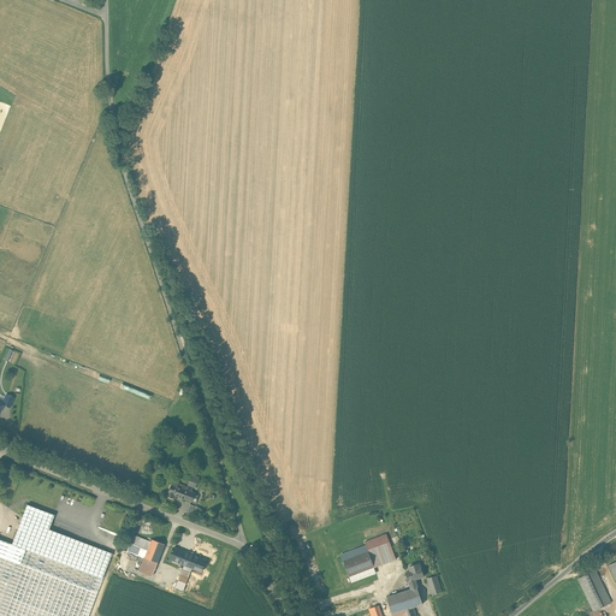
[(77,372),(80,367),(66,360),(64,365),(77,372)]
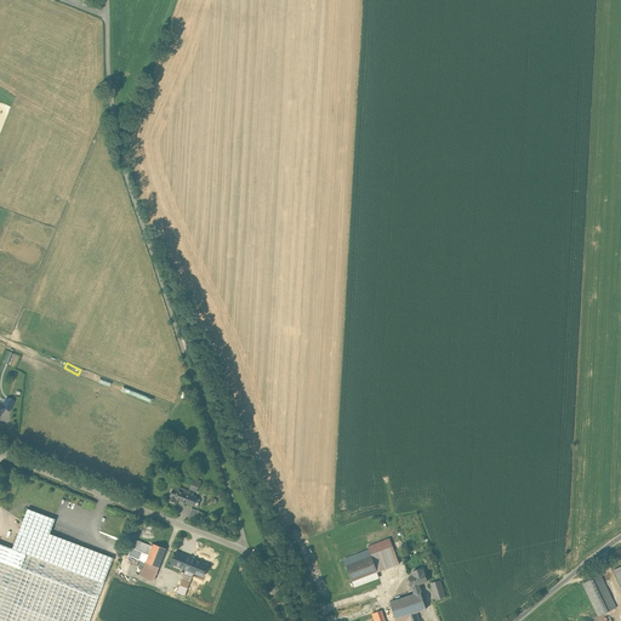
[(6,398),(4,405),(3,408),(9,411),(13,400),(6,398)]
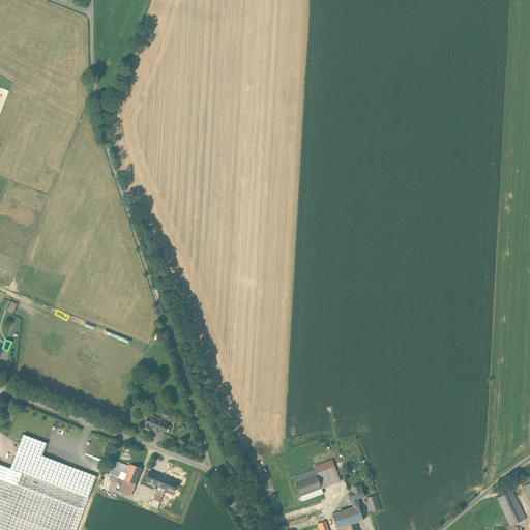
[(172,411),(166,409),(164,413),(162,417),(168,420),(172,411)]
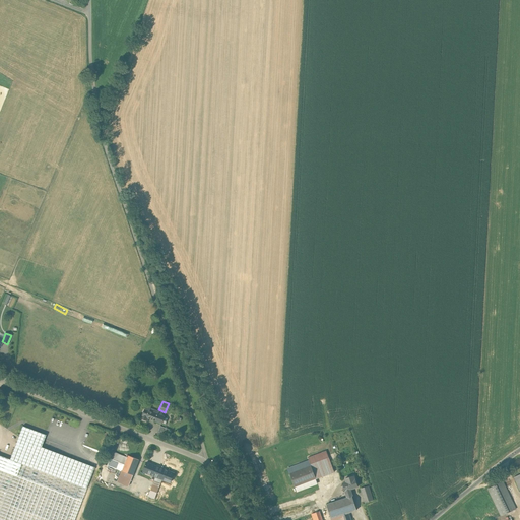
[(161,413),(150,408),(150,407),(146,406),(142,416),(141,419),(145,420),(147,421),(148,418),(161,424),(165,416),(160,415),(161,413)]
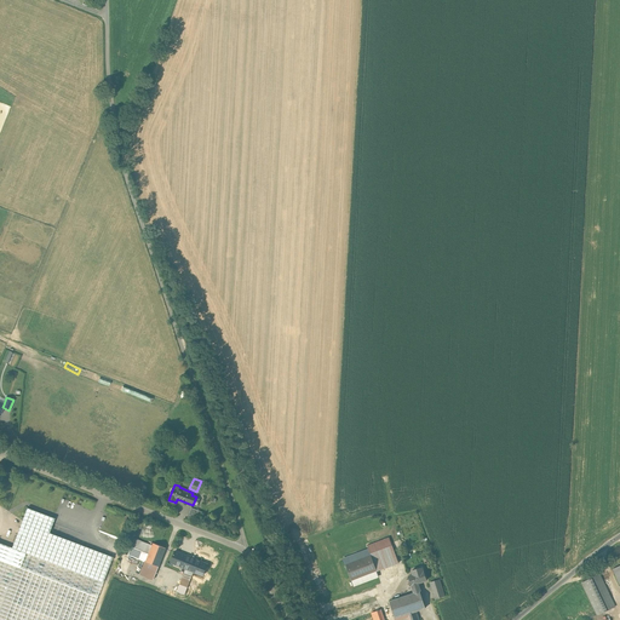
[(202,512),(191,507),(189,515),(195,517),(200,520),(202,512)]
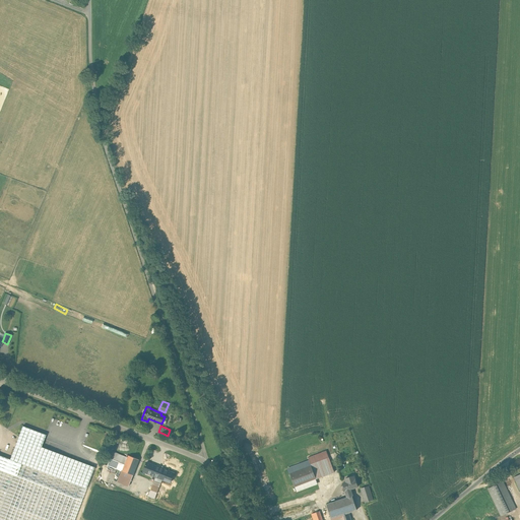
[(0,519),(73,519),(94,467),(17,438),(9,459),(0,455),(0,519)]
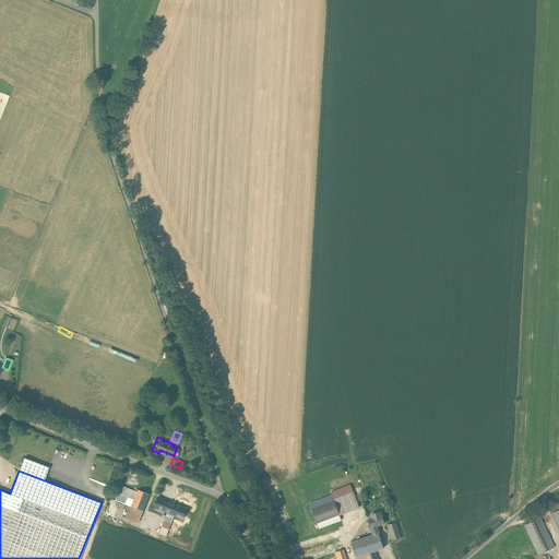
[(351,485),(331,491),(332,496),(334,500),(354,492),(351,485)]
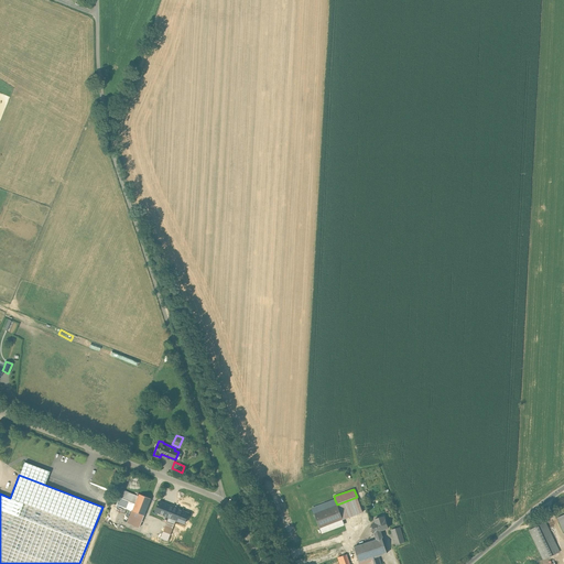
[(139,497),(121,490),(116,505),(131,510),(132,511),(139,497)]
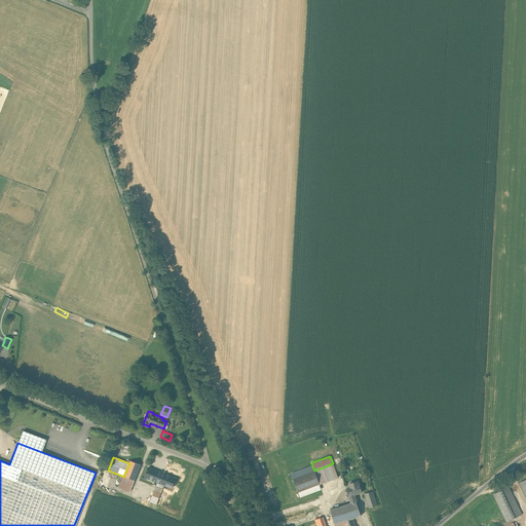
[(130,461),(129,463),(123,477),(135,481),(141,465),(130,461)]
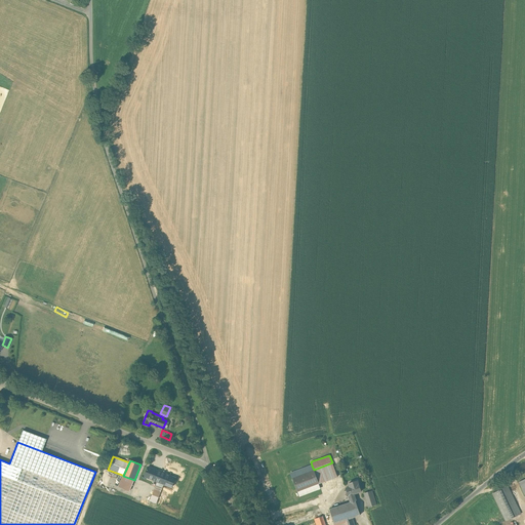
[(332,462),(314,470),(319,484),(337,477),(332,462)]
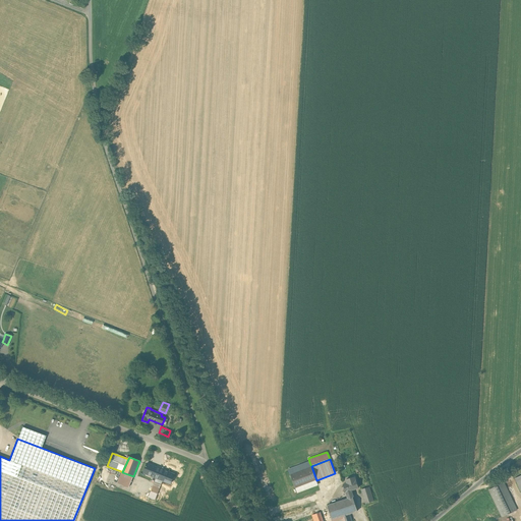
[(309,462),(289,470),(295,487),(316,480),(311,466),(309,462)]
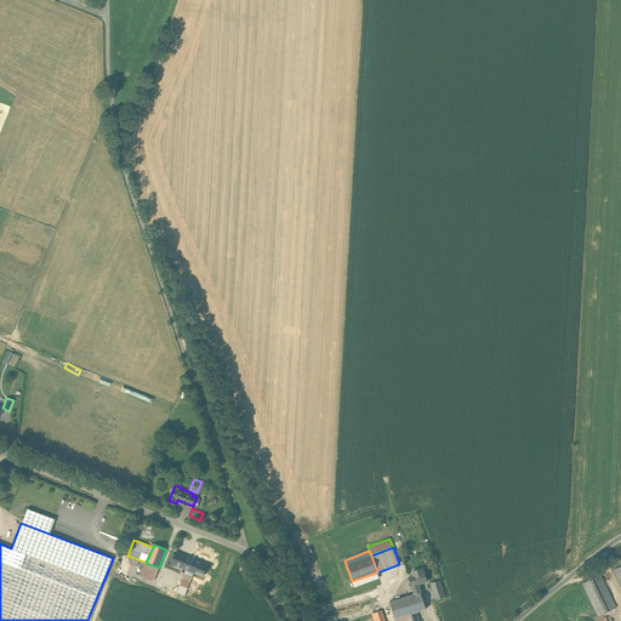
[(195,560),(175,552),(171,563),(189,571),(192,571),(195,562),(195,560)]
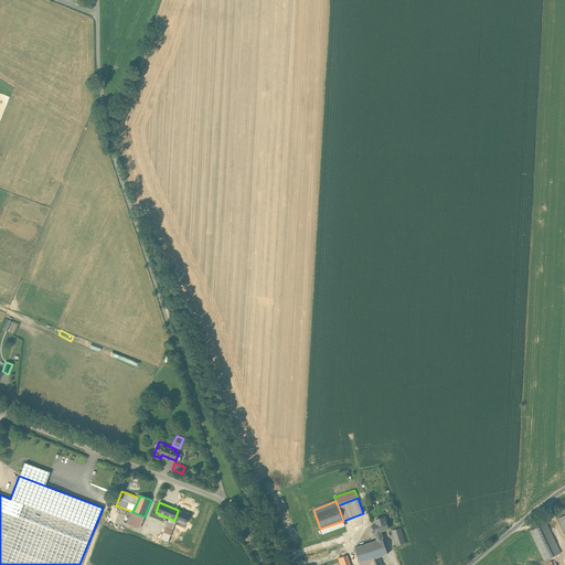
[(132,512),(131,511),(128,522),(140,526),(145,516),(132,512)]
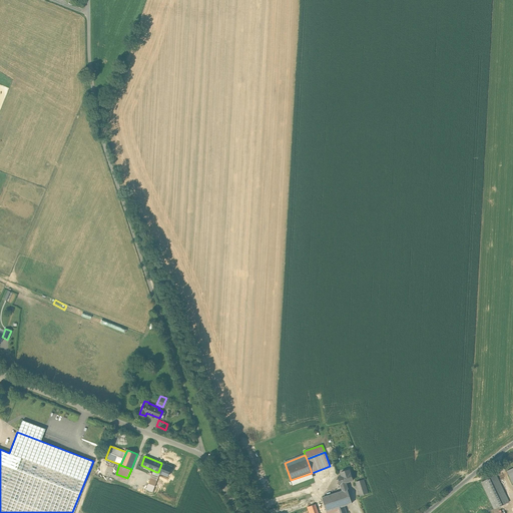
[(171,467),(161,464),(158,472),(168,476),(171,467)]
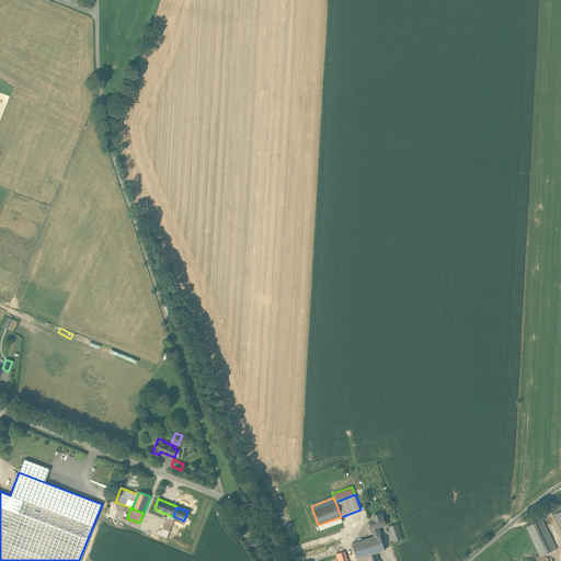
[(106,508),(102,519),(113,525),(118,513),(106,508)]
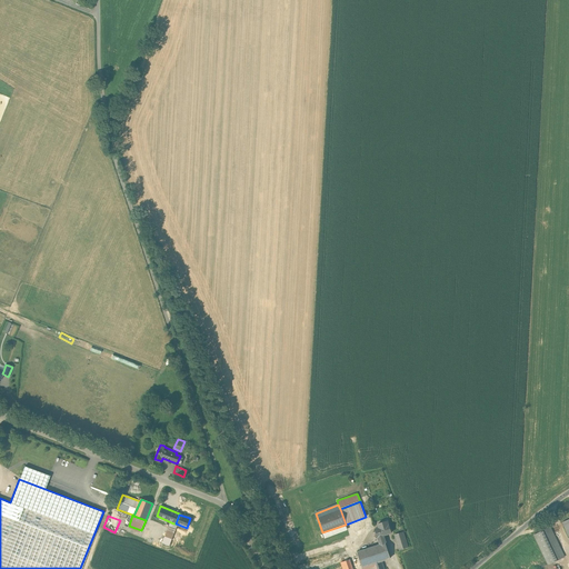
[(387,521),(377,525),(378,528),(375,529),(378,537),(380,545),(385,542),(382,536),(391,532),(387,521)]
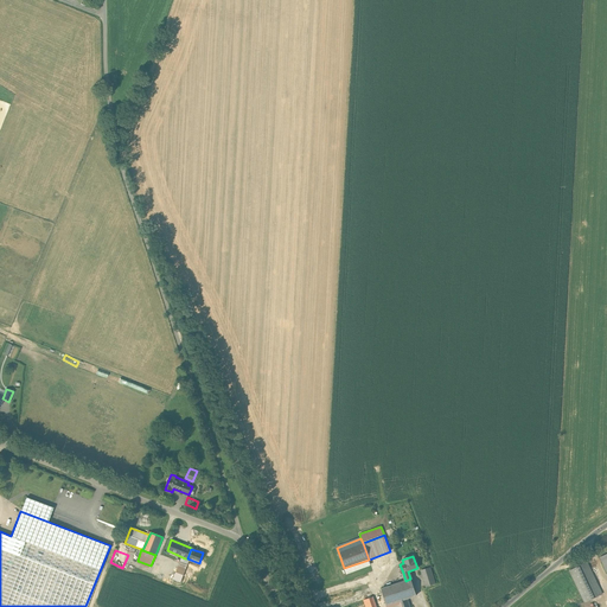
[(369,560),(344,568),(346,574),(371,566),(369,560)]
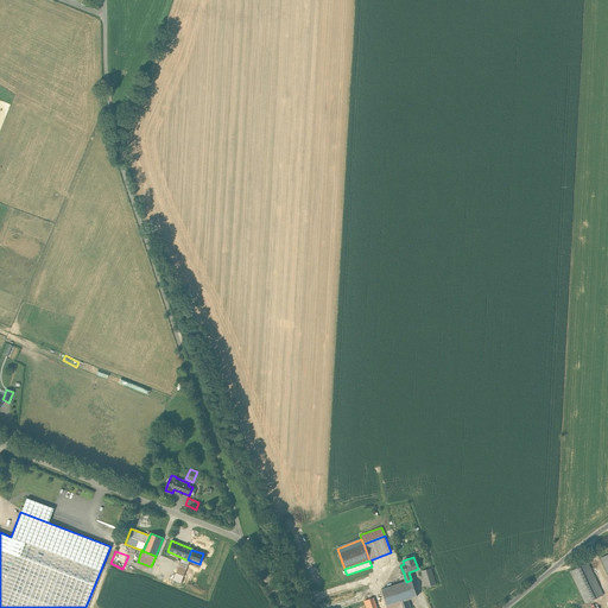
[(589,563),(571,571),(586,603),(603,595),(589,563)]
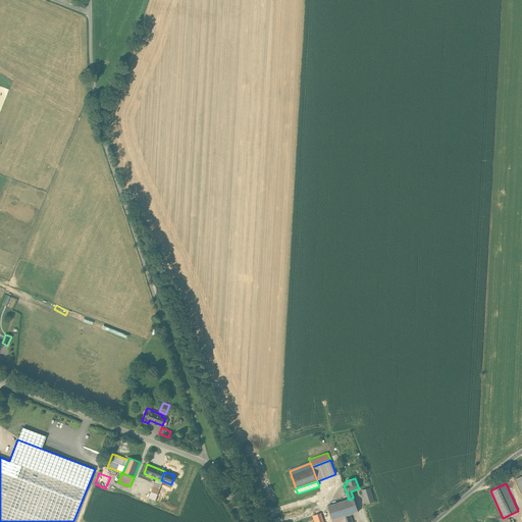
[(370,491),(363,493),(366,504),(374,502),(370,491)]
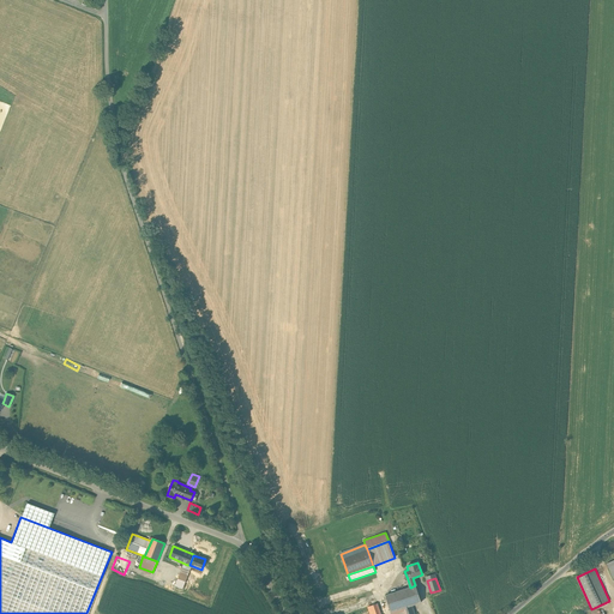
[(410,588),(385,596),(391,612),(411,606),(421,602),(415,585),(410,588)]
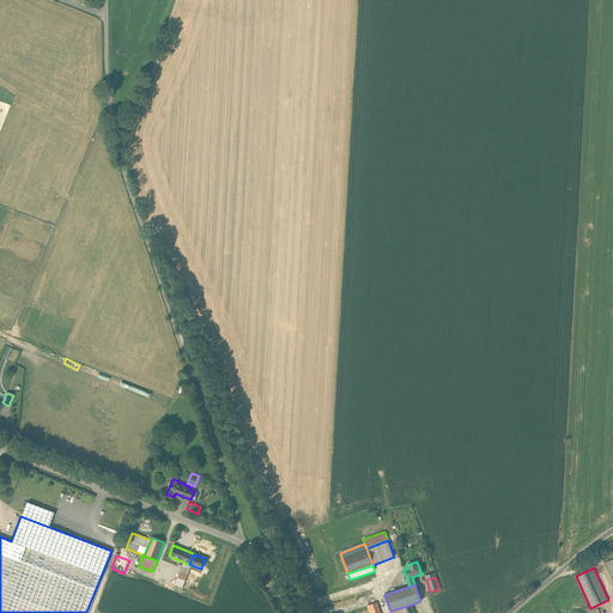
[(380,612),(376,602),(368,606),(369,612),(380,612)]
